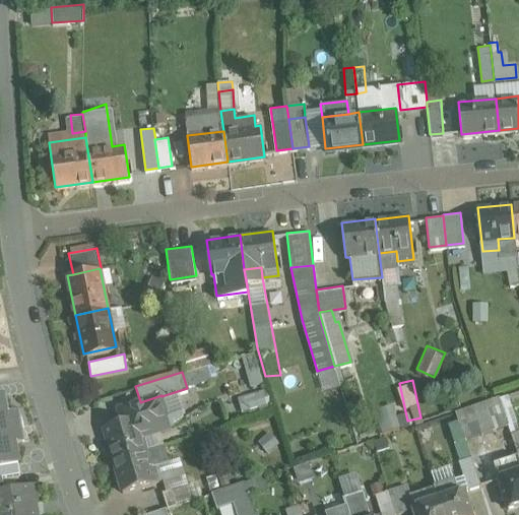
[(0,463),(18,460),(14,440),(23,438),(17,409),(7,411),(3,393),(0,393),(0,463)]
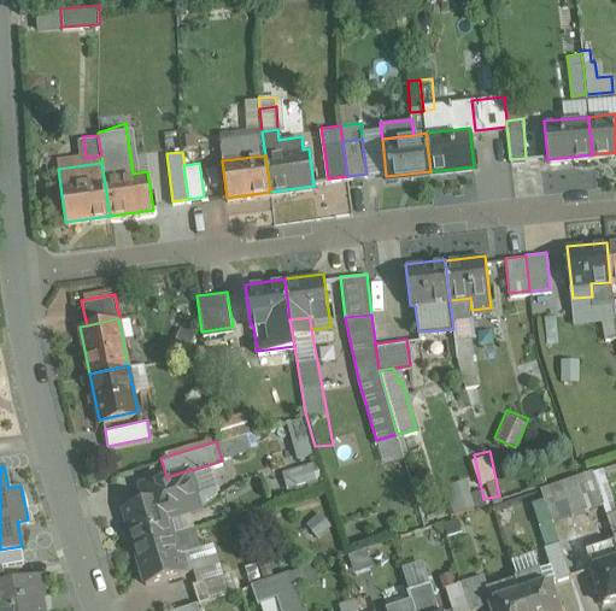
[(162,494),(166,515),(197,505),(193,493),(198,491),(192,470),(192,469),(166,477),(166,476),(141,485),(146,499),(162,494)]
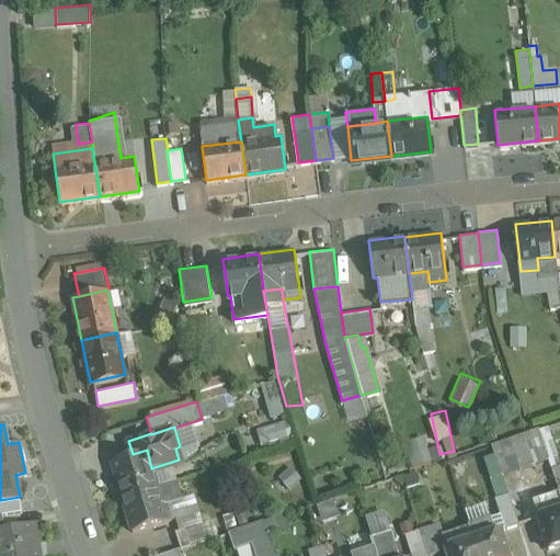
[(537,427),(509,437),(518,466),(547,456),(537,427)]
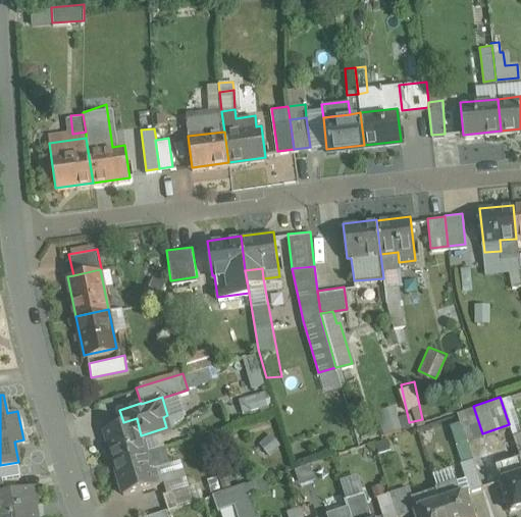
[(473,406),(458,411),(466,438),(482,433),(473,406)]
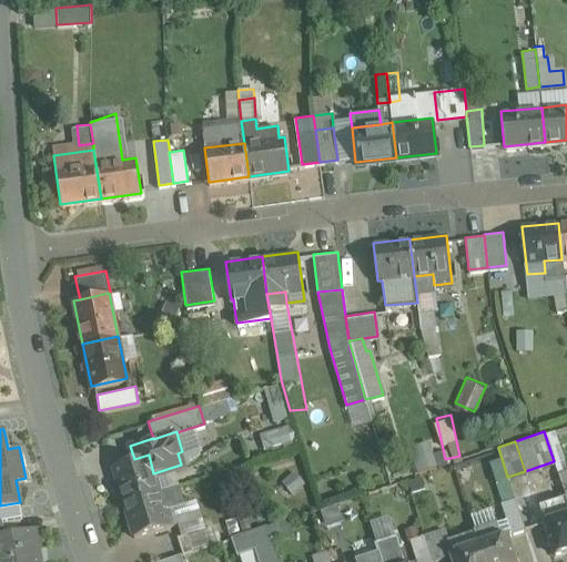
[(149,455),(134,459),(112,466),(122,500),(157,490),(159,489),(153,473),(149,455)]
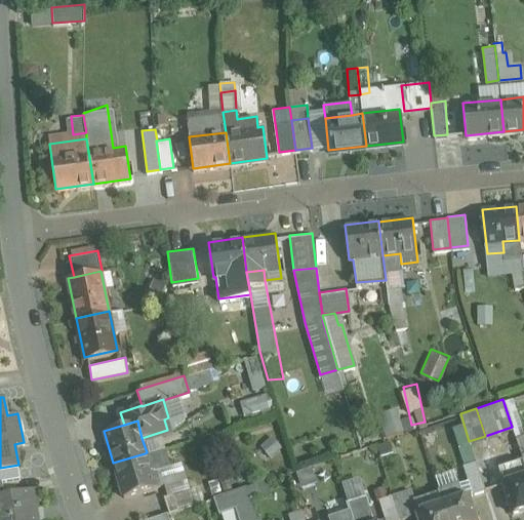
[(471,445),(460,449),(464,461),(475,456),(471,445)]
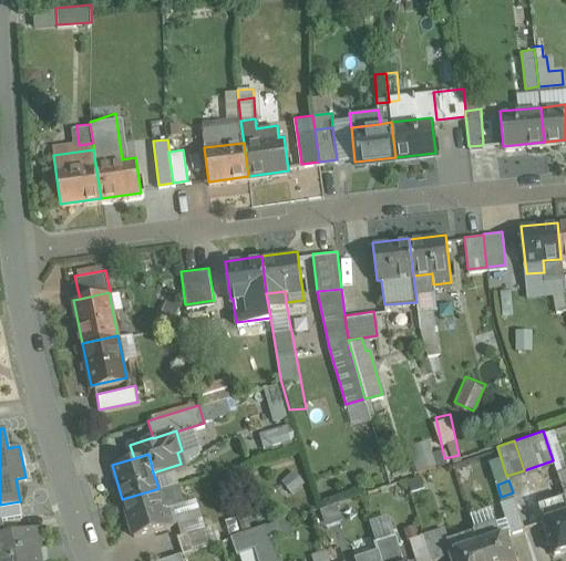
[(156,489),(122,499),(133,533),(166,523),(162,507),(156,489)]
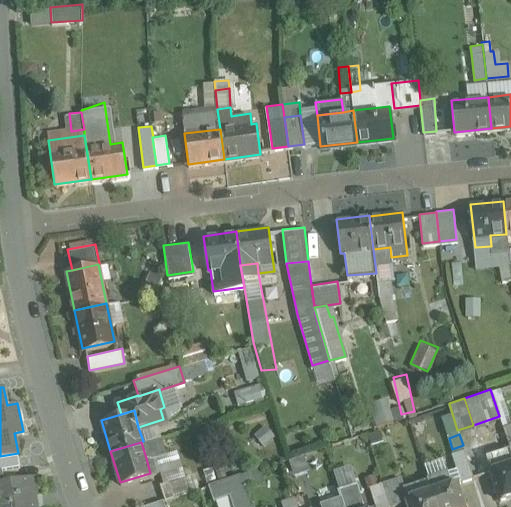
[(509,446),(485,454),(490,470),(490,469),(499,498),(510,494),(510,450),(509,446)]
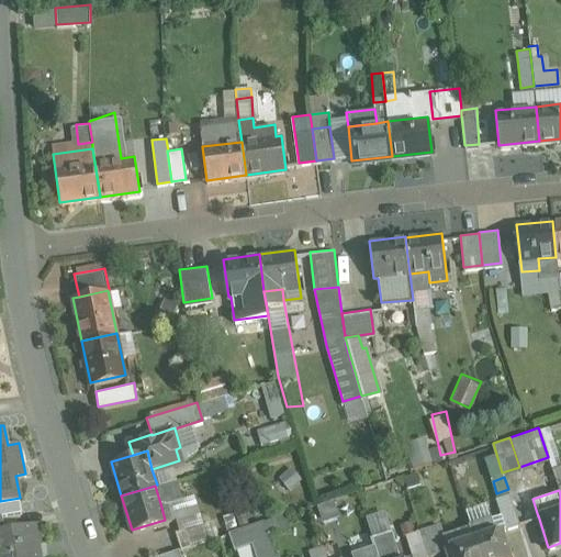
[(509,492),(495,497),(505,527),(519,523),(509,492)]
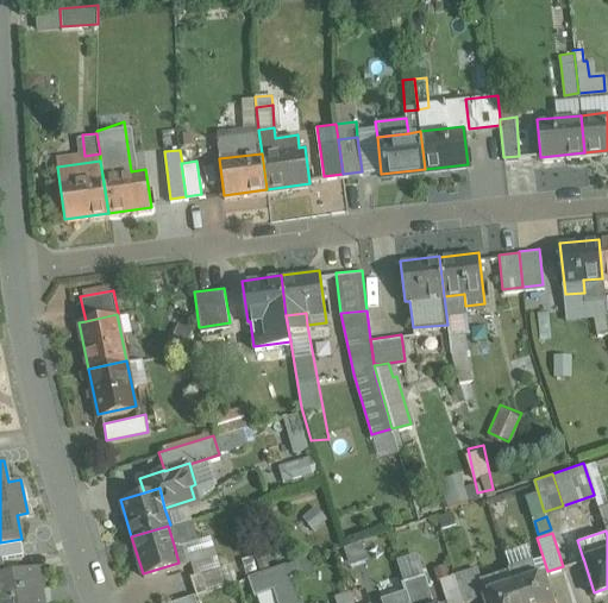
[(185,542),(174,545),(179,563),(189,559),(185,542)]
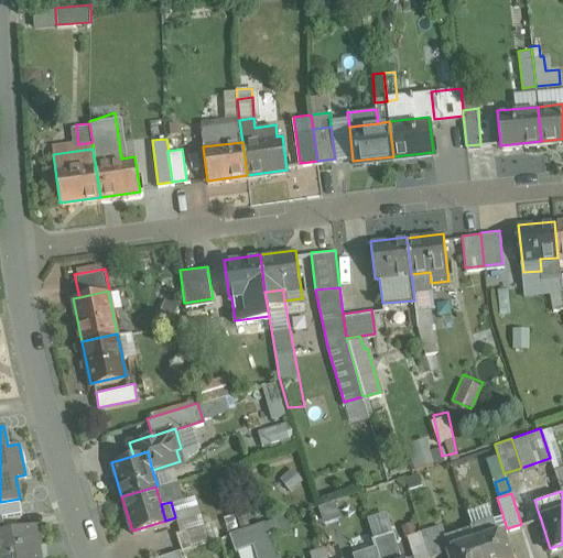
[(496,531),(491,517),(471,524),(475,538),(480,557),(510,557),(501,528),(496,531)]
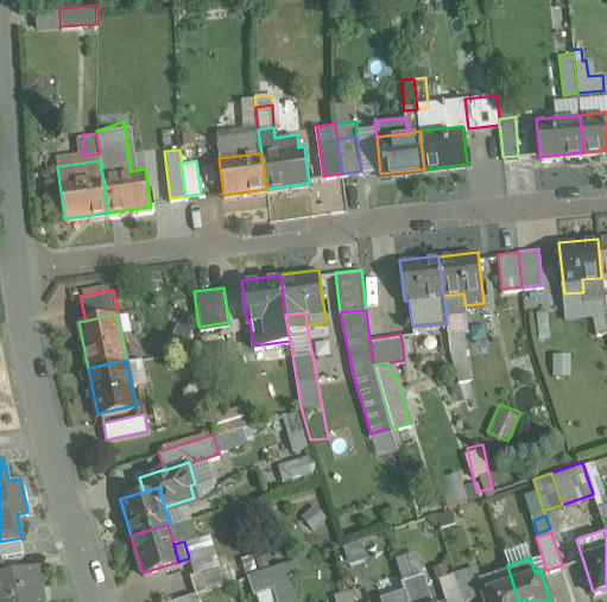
[(226,562),(196,570),(189,572),(195,590),(231,578),(226,562)]
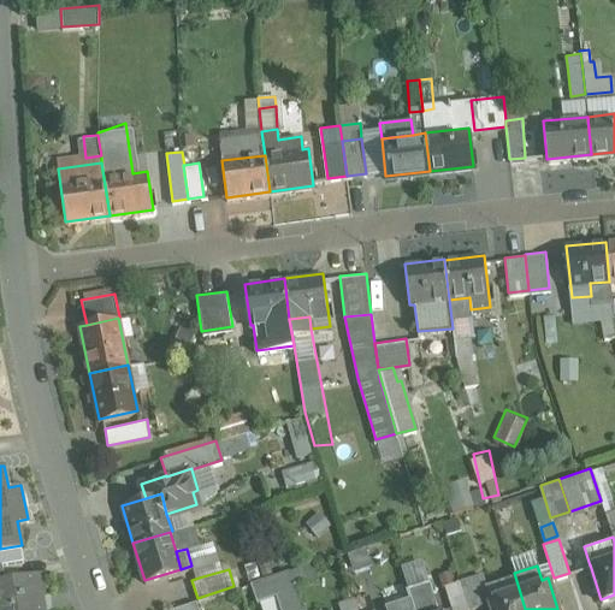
[(302,609),(289,569),(238,586),(246,609),(302,609)]
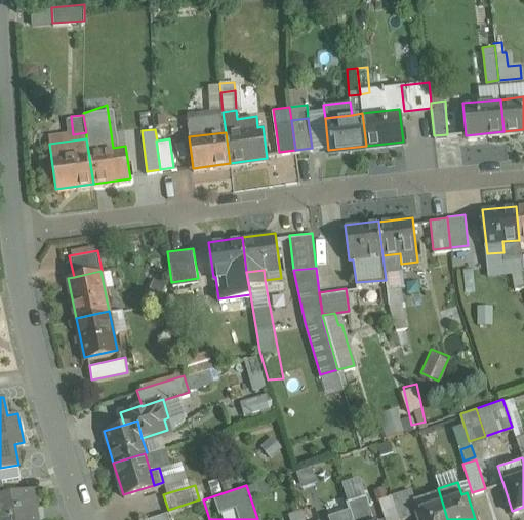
[(408,487),(392,493),(399,517),(410,513),(407,502),(413,500),(408,487)]
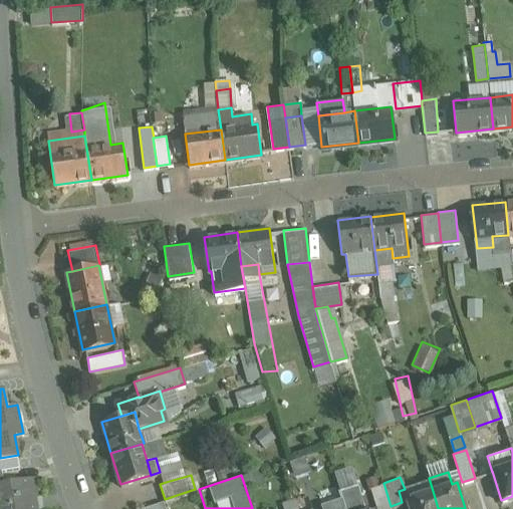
[(0,508),(35,508),(30,479),(4,483),(0,484),(0,508)]
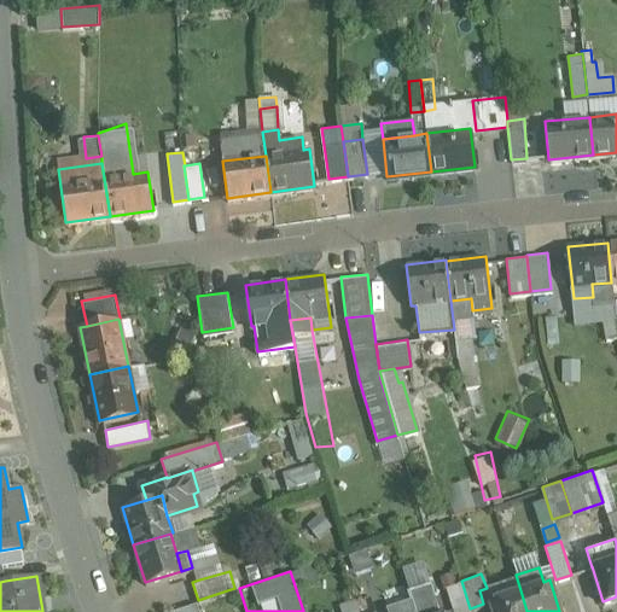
[(461,581),(446,586),(454,611),(459,611),(470,608),(461,581)]
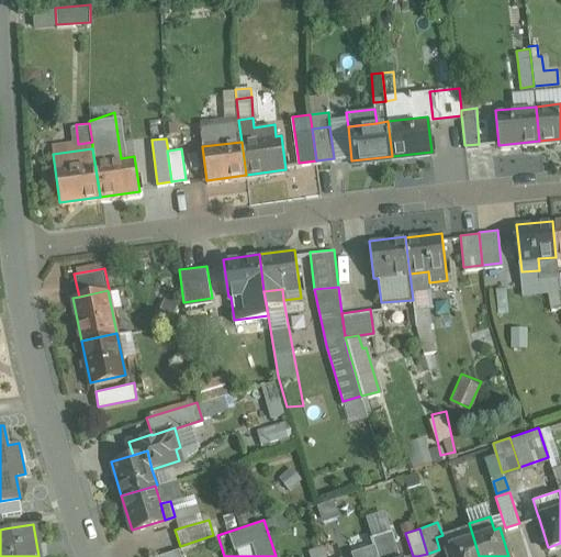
[(400,556),(391,530),(372,536),(374,545),(378,556),(400,556)]
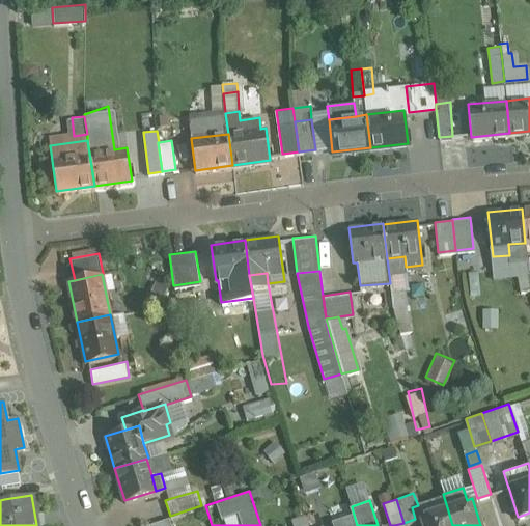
[(452,525),(447,507),(421,516),(424,525),(452,525)]
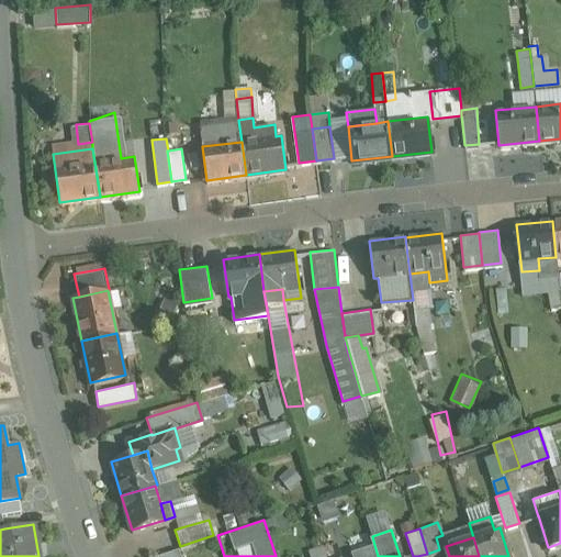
[(326,556),(323,544),(309,548),(311,556),(326,556)]
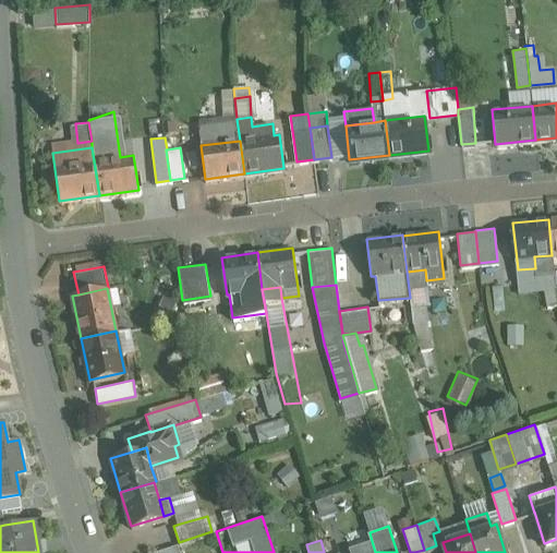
[(375,552),(372,541),(350,548),(351,552),(375,552)]
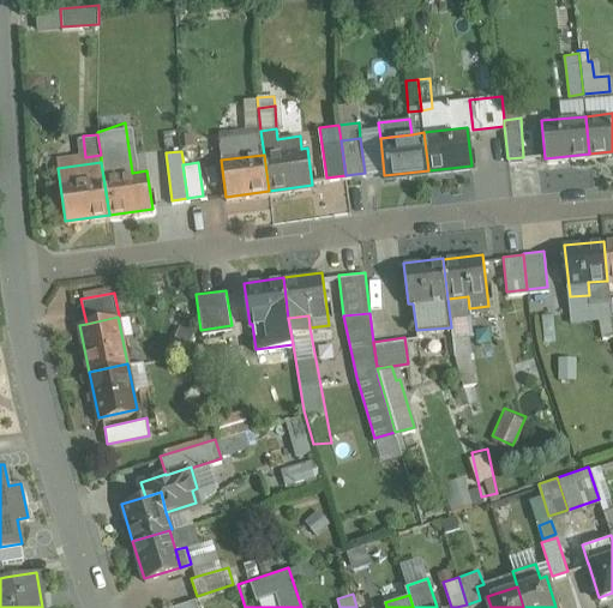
[(198,607),(194,596),(170,605),(170,607),(198,607)]
